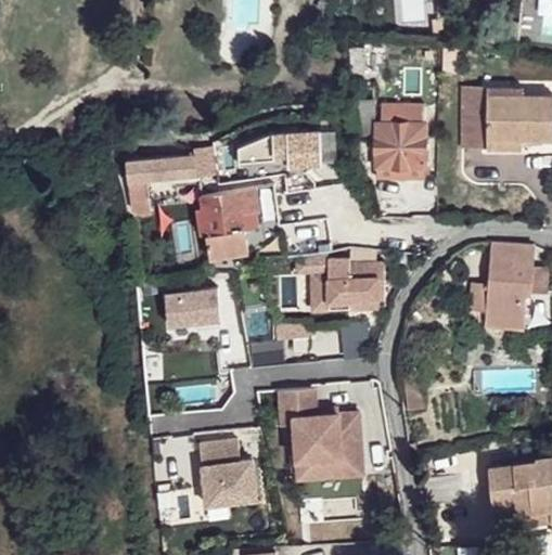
[(331,0),(318,0),(315,10),(325,14),(332,0),(331,0)]
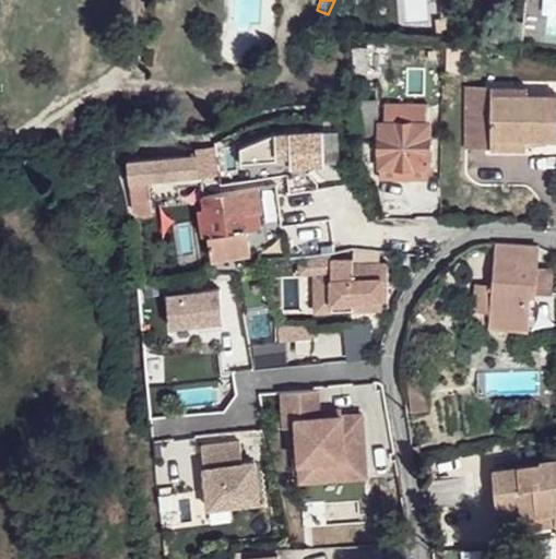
[(352,48),(351,72),(365,72),(365,48),(352,48)]
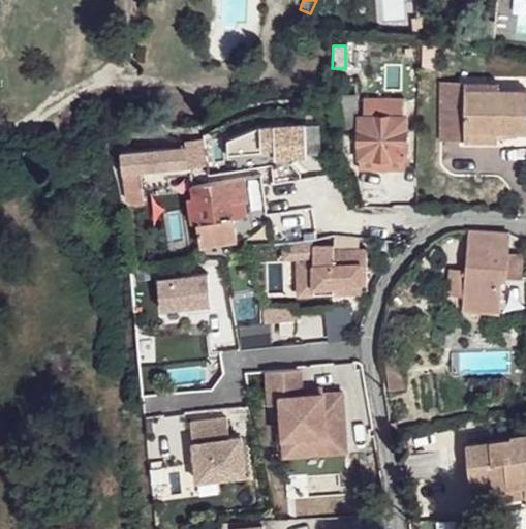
[(525,88),(439,89),(439,138),(464,138),(464,130),(498,131),(525,130),(525,88)]
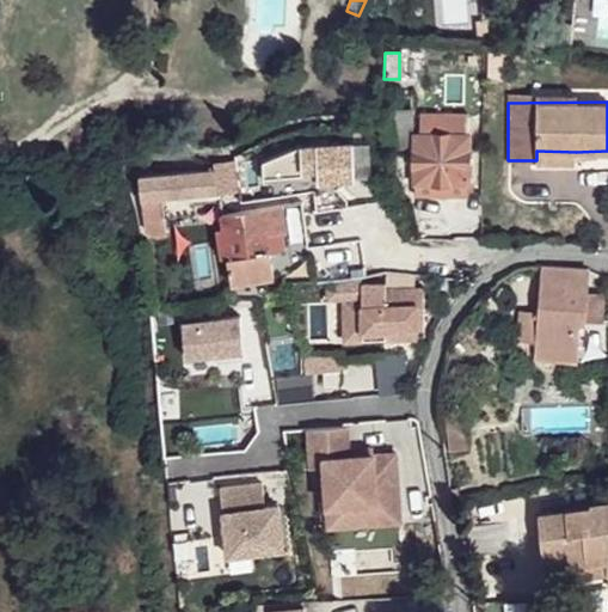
[(385,148),(410,147),(411,108),(385,108),(385,148)]
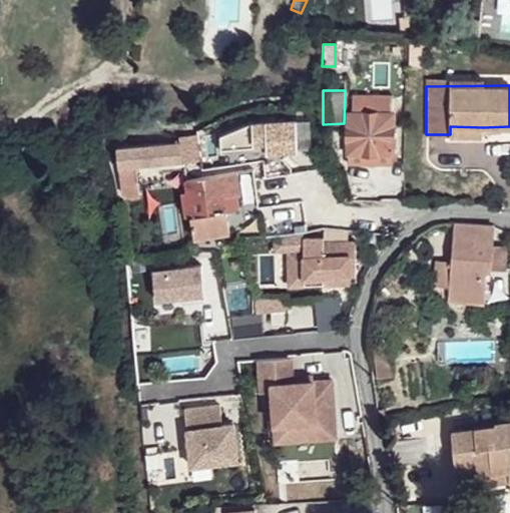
[(351,113),(392,114),(392,96),(351,95),(351,113)]
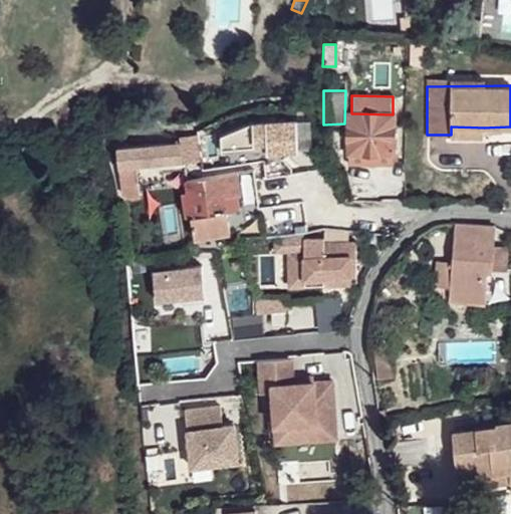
[(351,113),(347,113),(345,163),(391,164),(393,114),(351,113)]
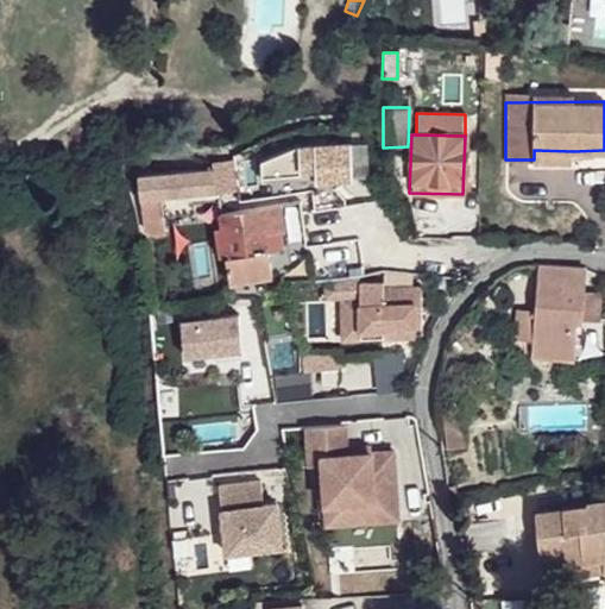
[(137,175),(144,228),(152,236),(163,234),(162,217),(159,198),(215,194),(215,190),(212,169),(210,170),(137,175)]
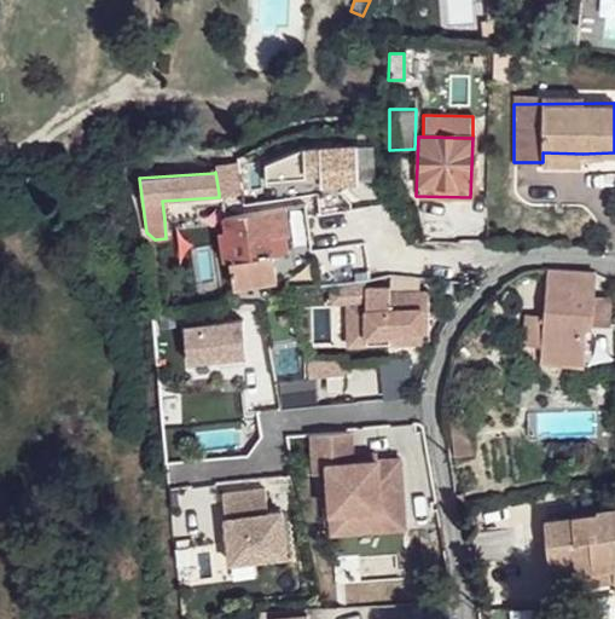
[(219,197),(162,201),(164,220),(193,219),(192,207),(220,204),(219,197)]
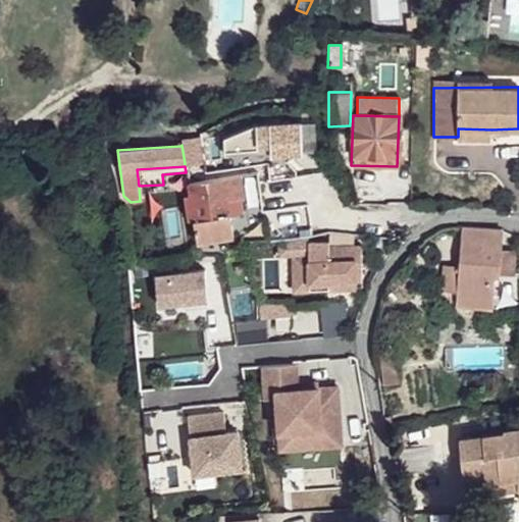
[(225,195),(234,195),(242,193),(239,176),(230,175),(223,177),(225,195)]
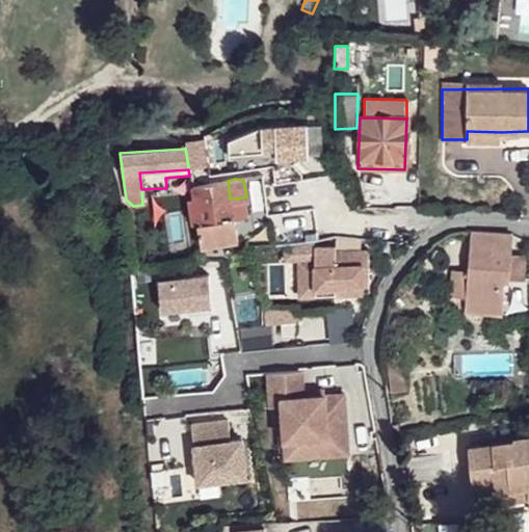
[(230,198),(228,181),(212,183),(191,187),(196,225),(233,219),(230,198)]
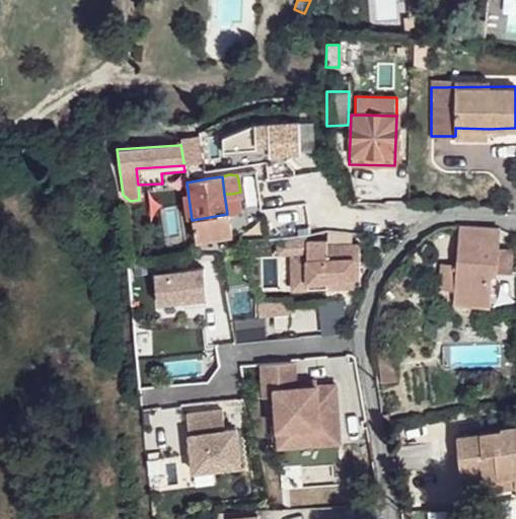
[(234,212),(232,194),(224,194),(227,214),(234,212)]
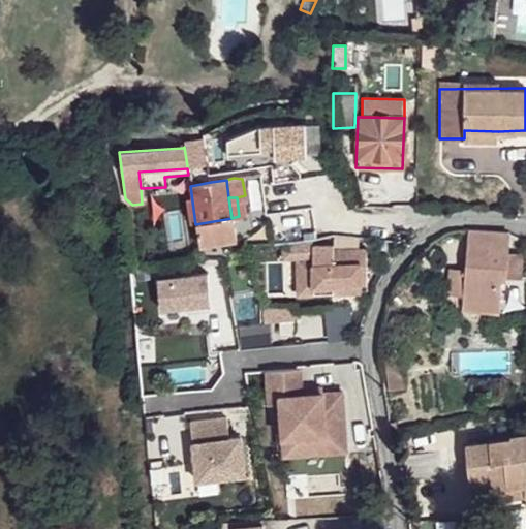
[(234,240),(231,218),(195,224),(198,246),(234,240)]
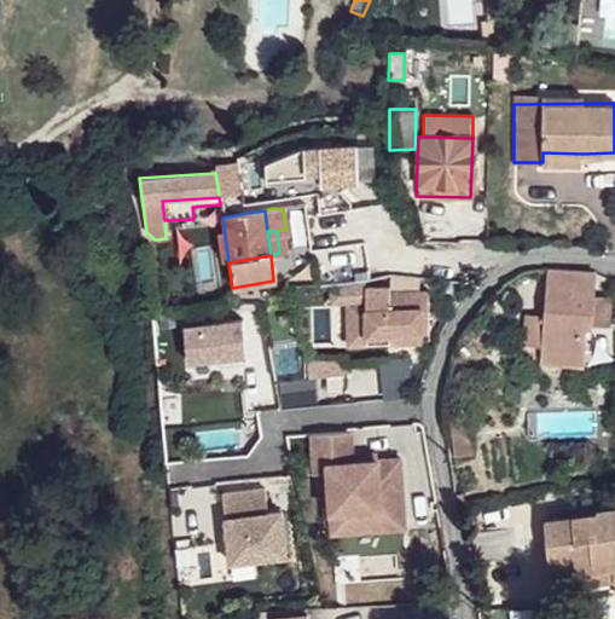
[(540,346),(538,364),(582,368),(586,325),(590,325),(593,298),(595,275),(545,271),(543,316),(541,322),(540,346)]
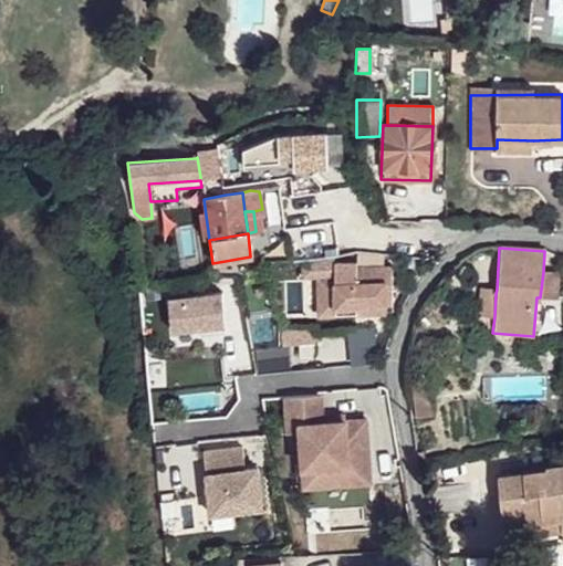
[(334,262),(333,313),(383,314),(383,303),(389,303),(388,266),(371,266),(360,266),(360,262),(334,262)]
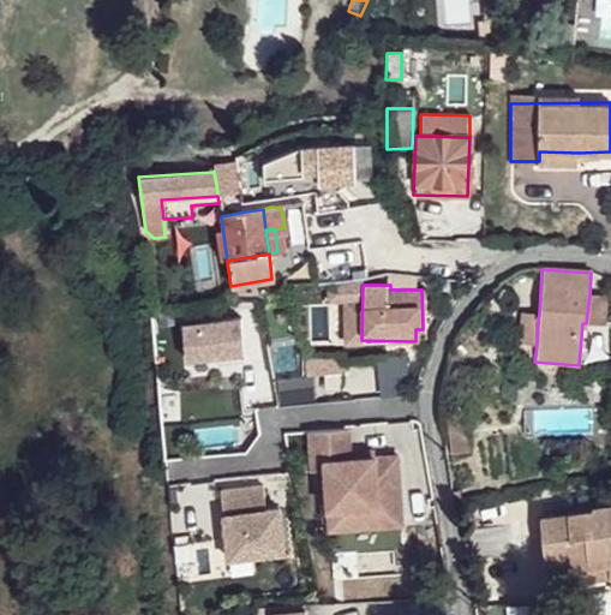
[(606,297),(589,296),(586,323),(604,324),(606,297)]
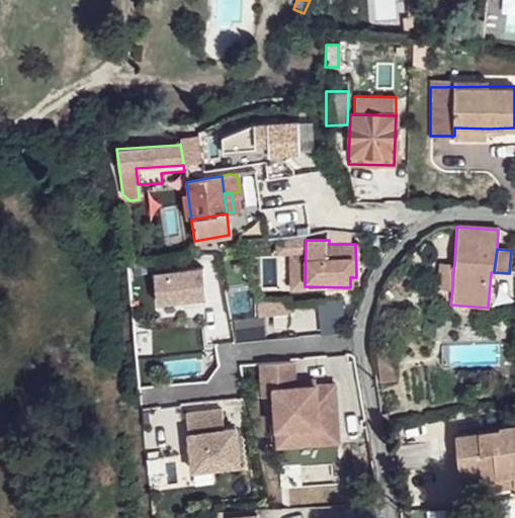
[(215,268),(215,256),(194,255),(194,268),(215,268)]
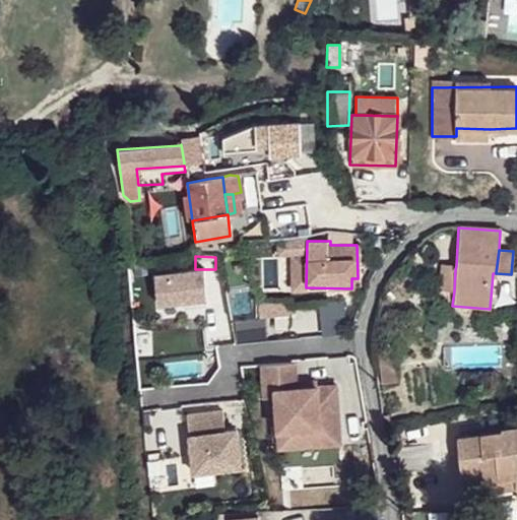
[(439,288),(454,290),(455,270),(456,265),(441,264),(439,288)]
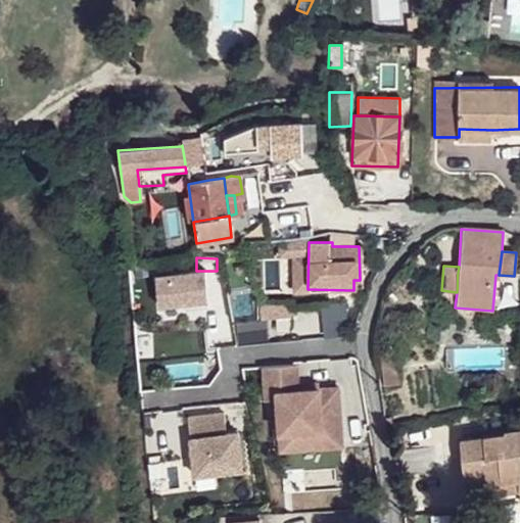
[(225,297),(231,329),(245,325),(238,295),(225,297)]
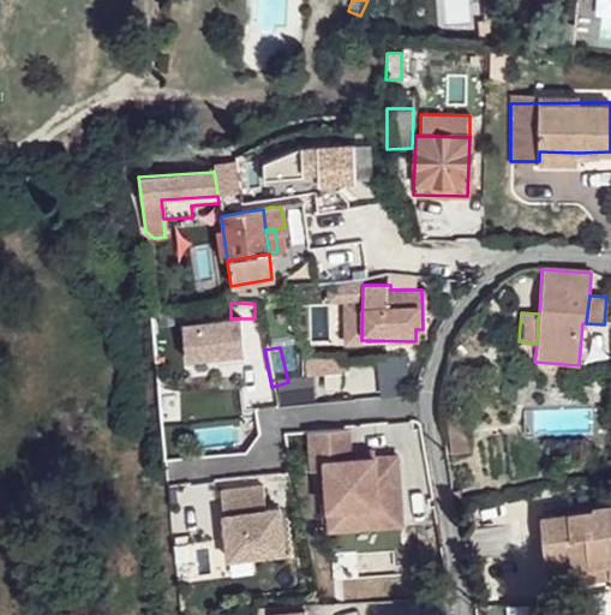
[(315,356),(298,354),(297,375),(305,376),(313,376),(315,356)]
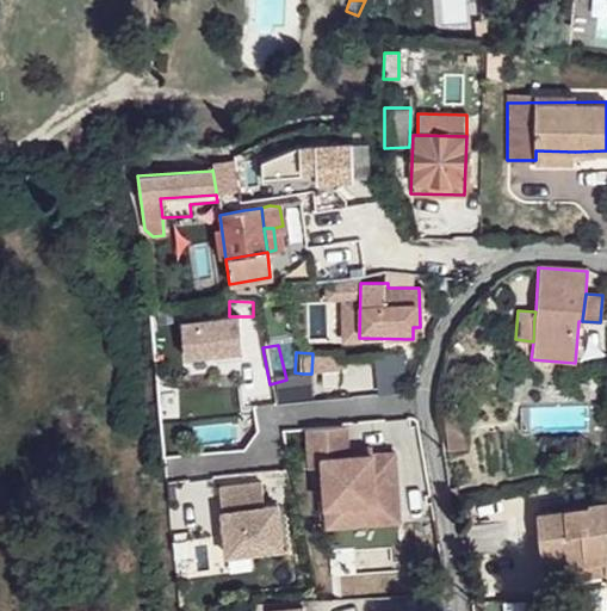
[(329,355),(313,353),(311,374),(327,375),(329,355)]
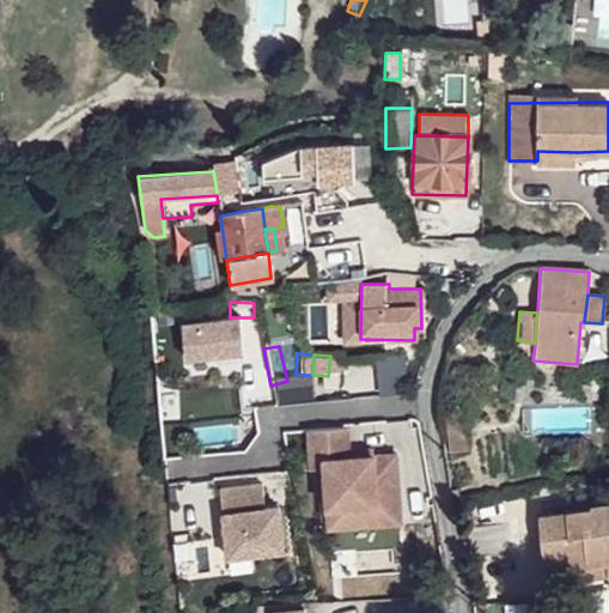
[(243,387),(238,363),(220,365),(225,389),(243,387)]
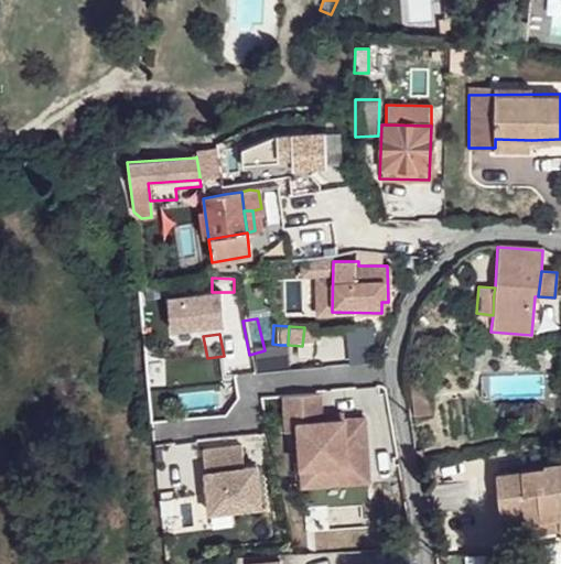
[(147,346),(151,367),(207,358),(203,336),(147,346)]
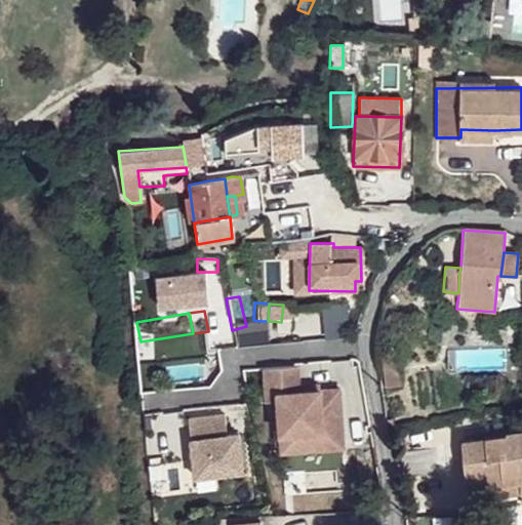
[(399,392),(394,361),(378,363),(378,364),(384,363),(385,373),(380,373),(384,393),(399,392)]
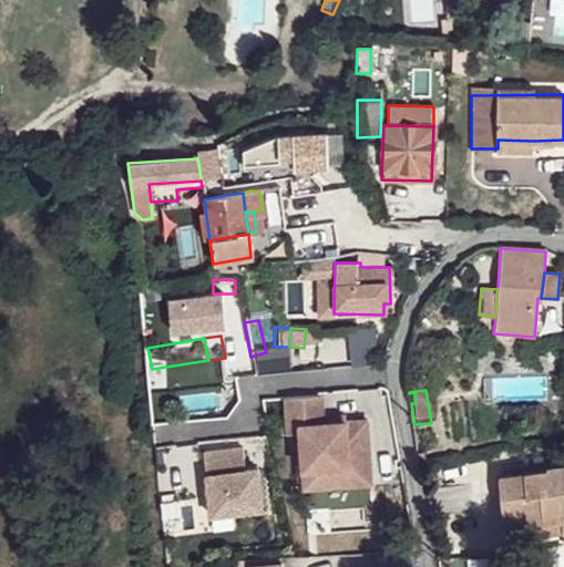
[(315,405),(279,411),(285,446),(298,443),(304,480),(324,476),(326,495),(373,487),(362,424),(341,429),(319,432),(318,426),(315,405)]
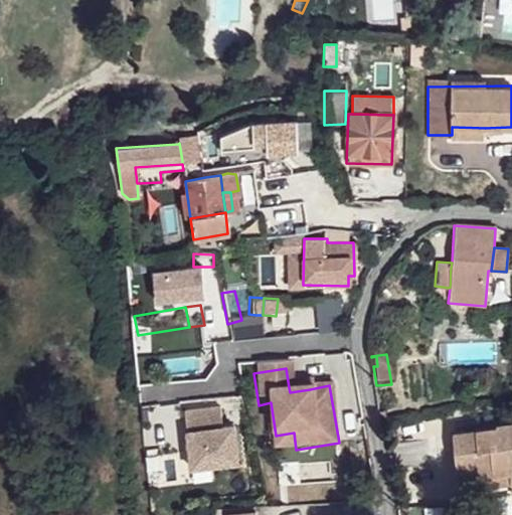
[(289,387),(290,392),(310,389),(309,383),(289,387)]
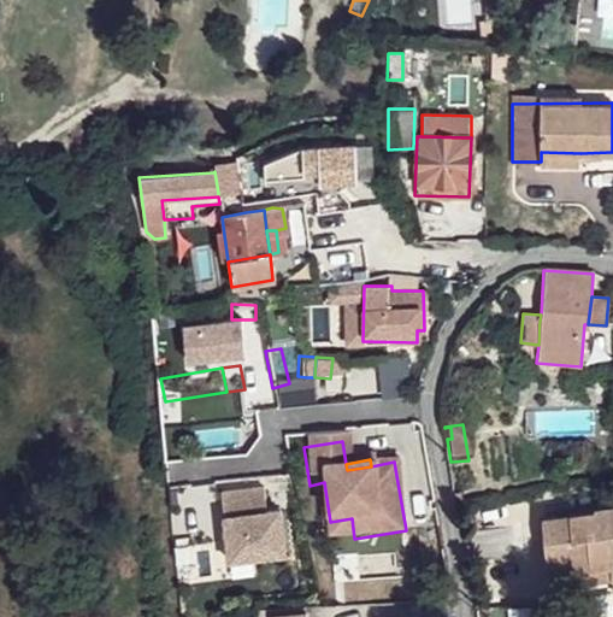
[(260,486),(216,488),(222,564),(283,559),(278,506),(263,507),(260,486)]
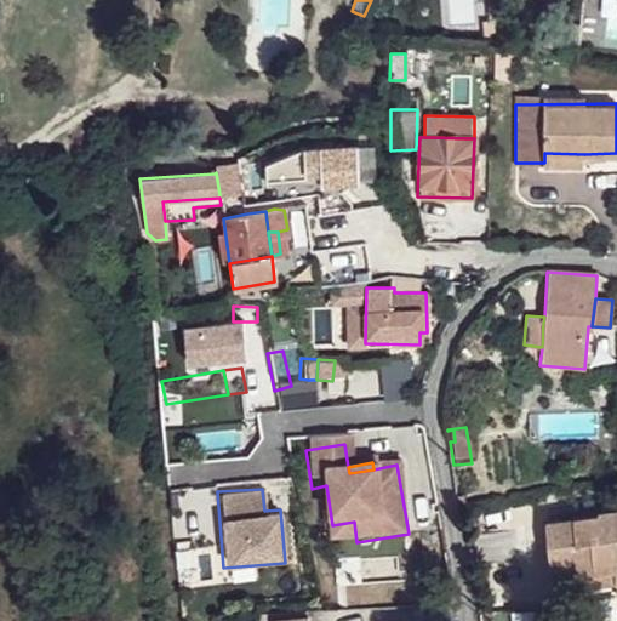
[(615,588),(616,587),(616,513),(596,517),(596,522),(544,527),(549,582),(612,576),(615,588)]
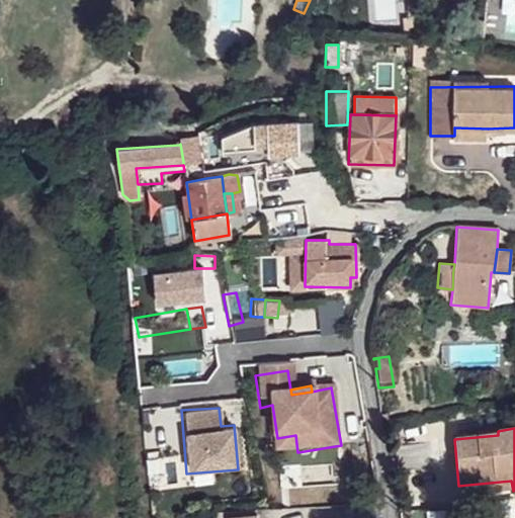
[(295,435),(277,438),(281,455),(297,452),(295,435)]
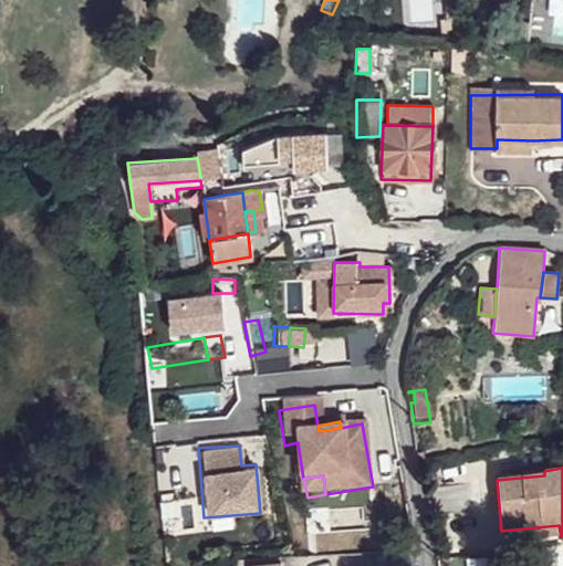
[(559,525),(501,531),(502,543),(532,538),(534,565),(558,565),(561,565),(562,563),(562,561),(562,559),(562,557),(562,556),(562,555),(562,545),(562,544),(562,535),(561,536),(559,525)]
